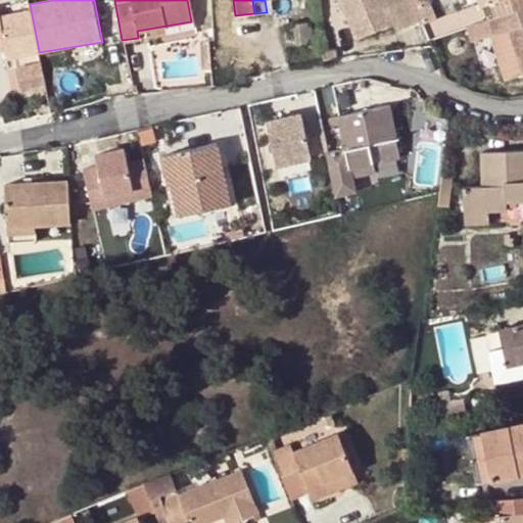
[(336,0),(347,36),(385,25),(388,32),(413,24),(405,0),(336,0)]
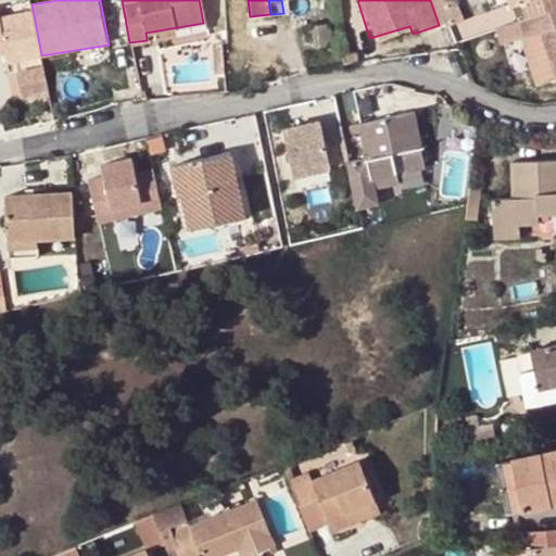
[(555,0),(508,0),(512,5),(518,3),(523,19),(555,8),(555,0)]
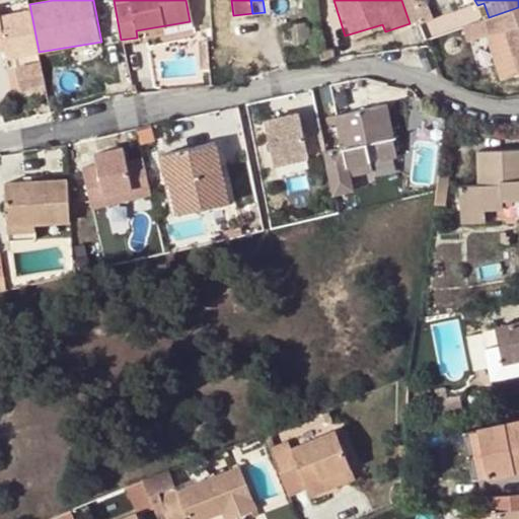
[(1,14),(0,10),(0,49),(7,49),(9,57),(39,51),(30,9),(1,14)]
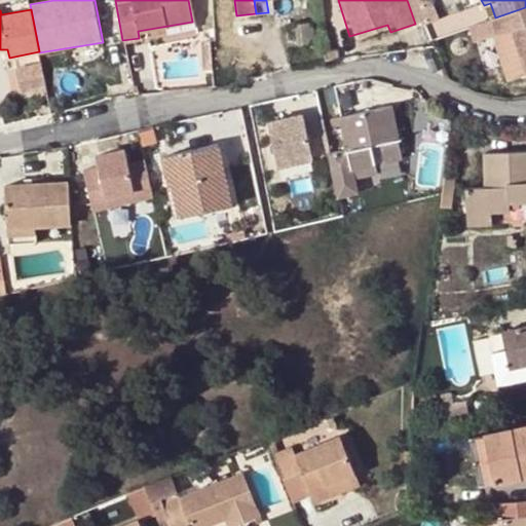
[(525,80),(525,9),(484,23),(488,38),(511,32),(525,81),(525,80)]
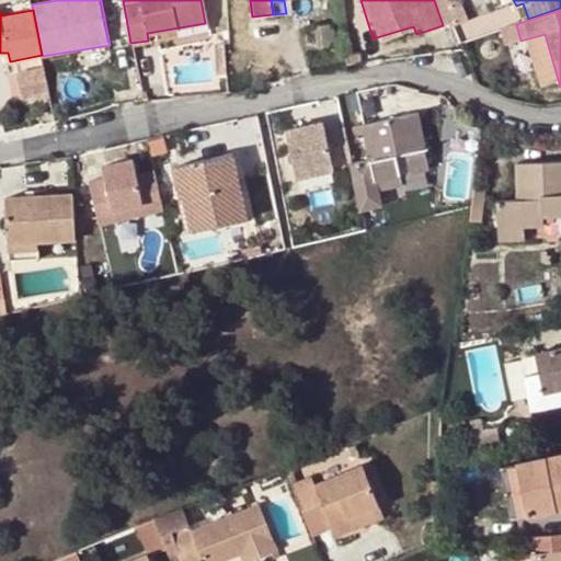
[(331,24),(313,26),(316,48),(334,46),(331,24)]
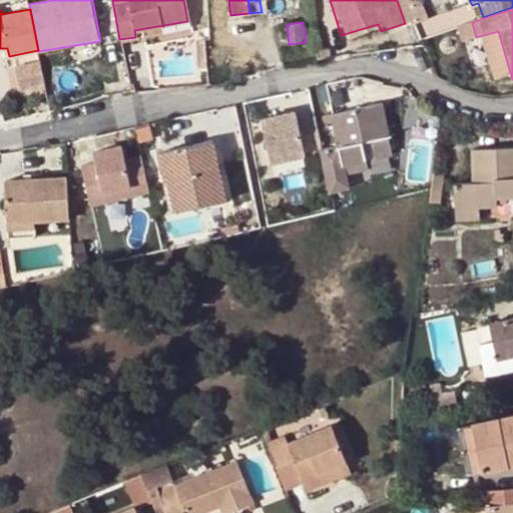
[(194,40),(196,69),(205,68),(203,40),(194,40)]
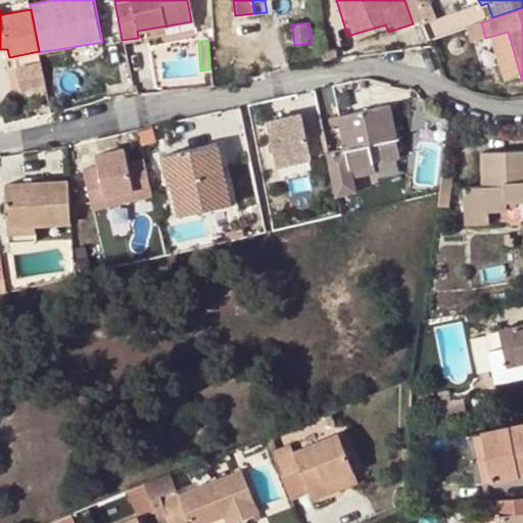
[(45,84),(41,63),(15,69),(19,89),(29,87),(45,84)]
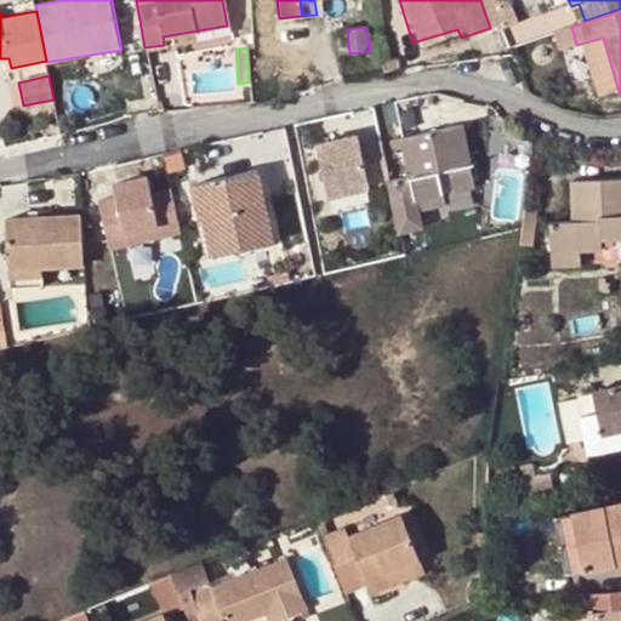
[(56,117),(53,100),(34,103),(35,109),(46,107),(49,119),(56,117)]
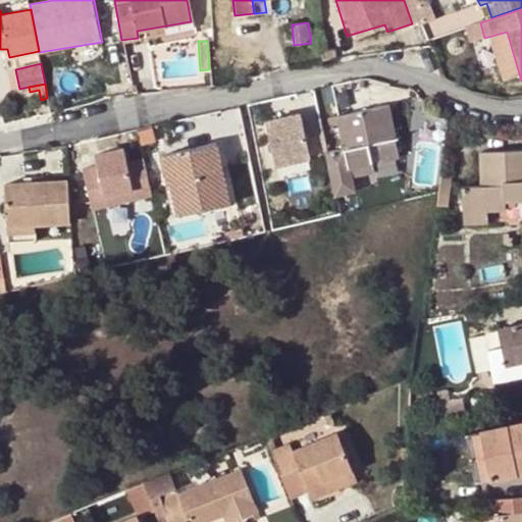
[(372,163),(381,161),(400,157),(387,105),(336,117),(345,148),(325,154),(331,181),(353,176),(373,171),(373,169),(372,163)]
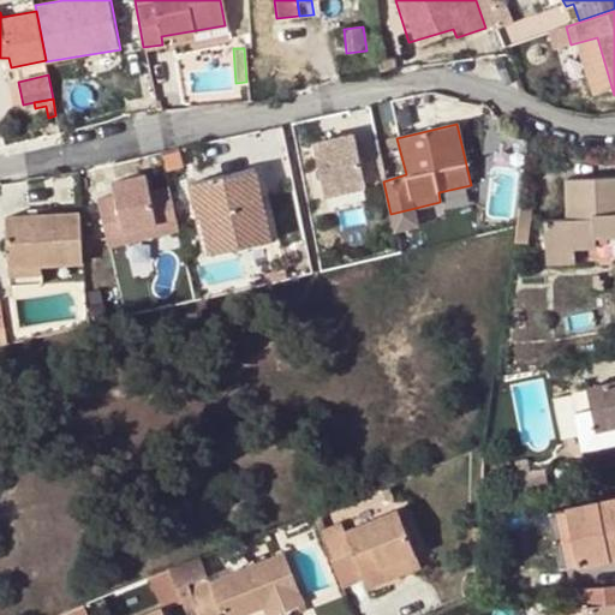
[(374,143),(359,145),(353,147),(351,136),(310,144),(321,196),(363,186),(362,183),(382,178),(374,143)]
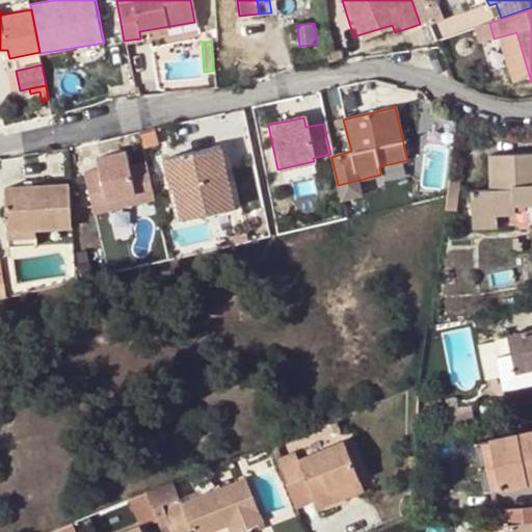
[(167,159),(173,179),(180,177),(190,217),(235,208),(219,147),(167,159)]
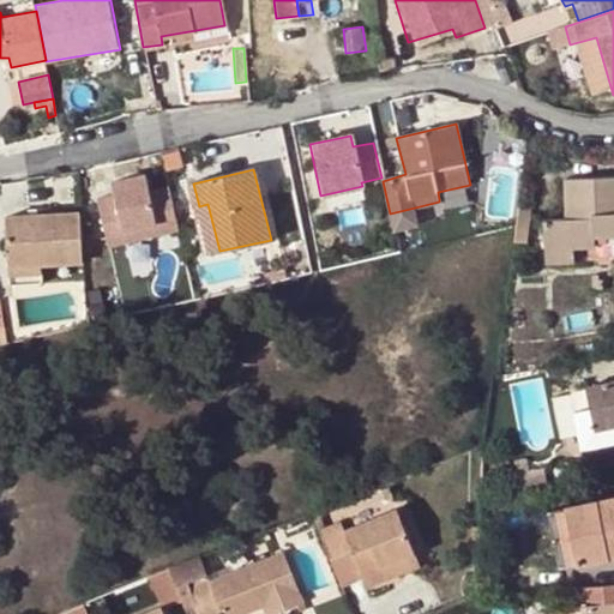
[(115,198),(98,202),(108,245),(178,229),(168,188),(149,192),(144,175),(112,182),(115,198)]
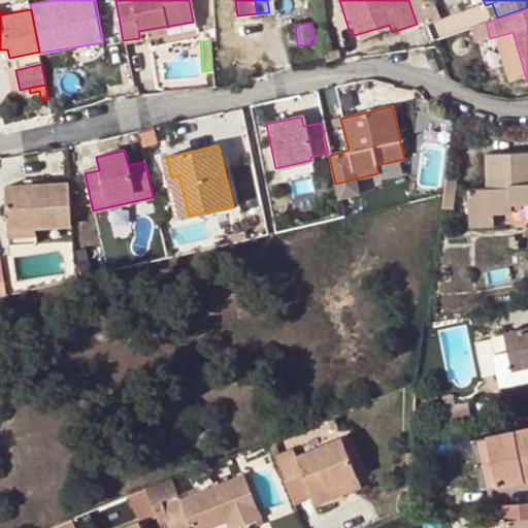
[(467,188),(468,212),(493,212),(512,212),(512,209),(512,204),(521,203),(527,203),(527,153),(484,154),(484,187),(467,188)]
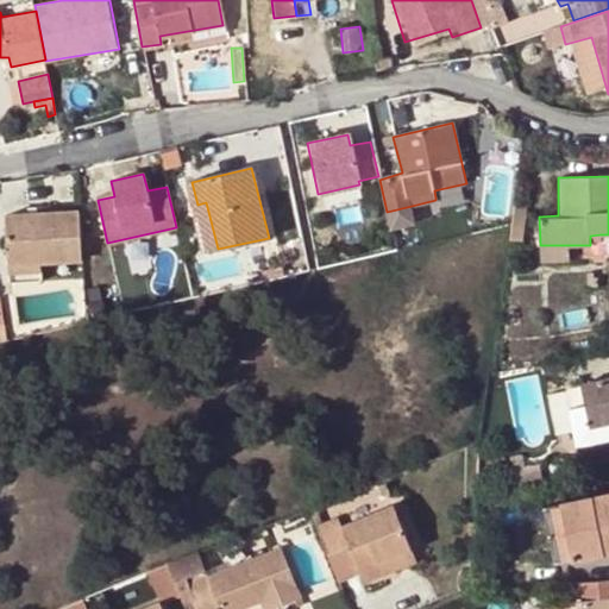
[(218,249),(206,202),(198,205),(209,251),(218,249)]
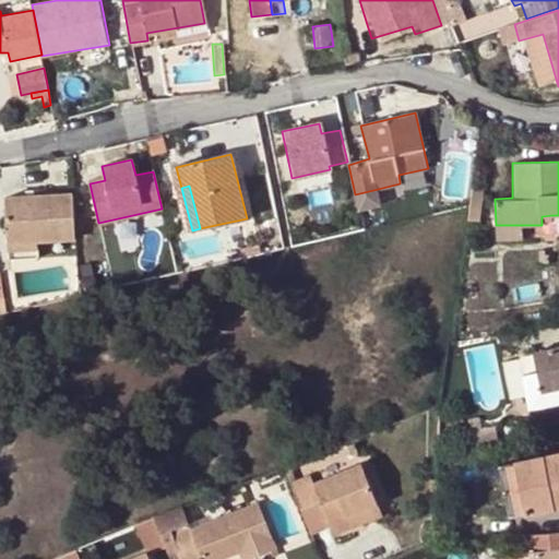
[(482,189),(471,188),(468,205),(466,219),(477,221),(482,189)]
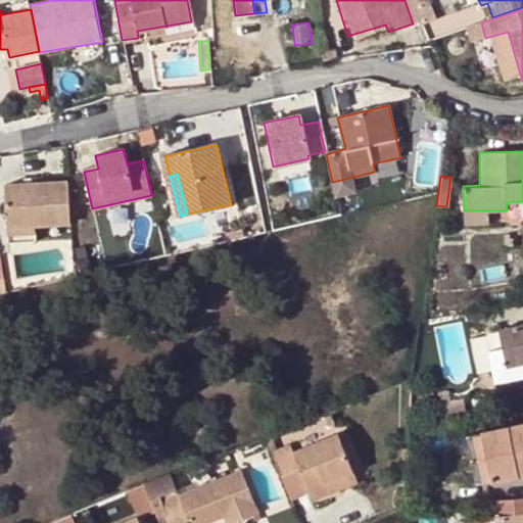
[(358,191),(353,177),(332,182),(336,196),(358,191)]
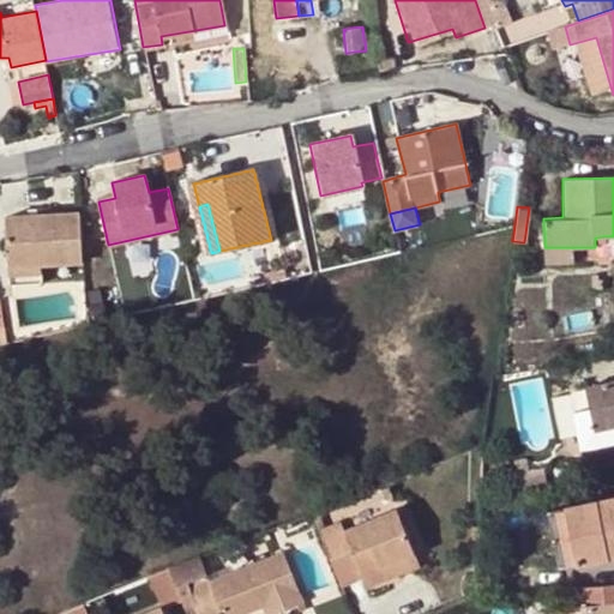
[(2,215),(5,264),(40,263),(83,260),(79,211),(2,215)]
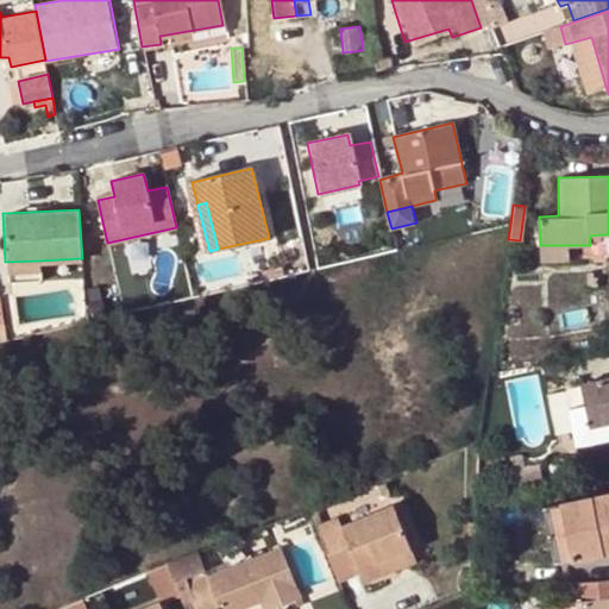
[(569,261),(569,245),(540,245),(541,261),(569,261)]
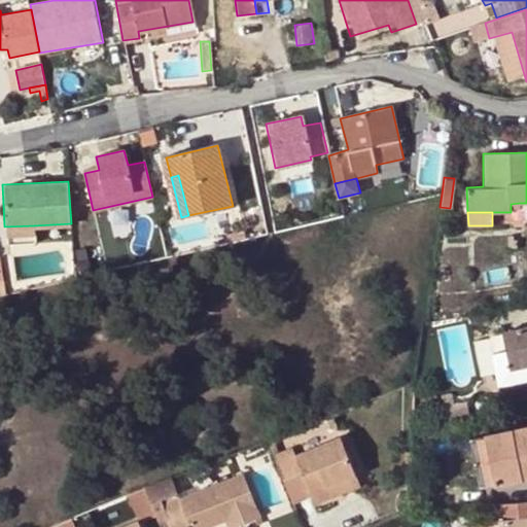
[(35,242),(34,225),(4,226),(5,243),(35,242)]
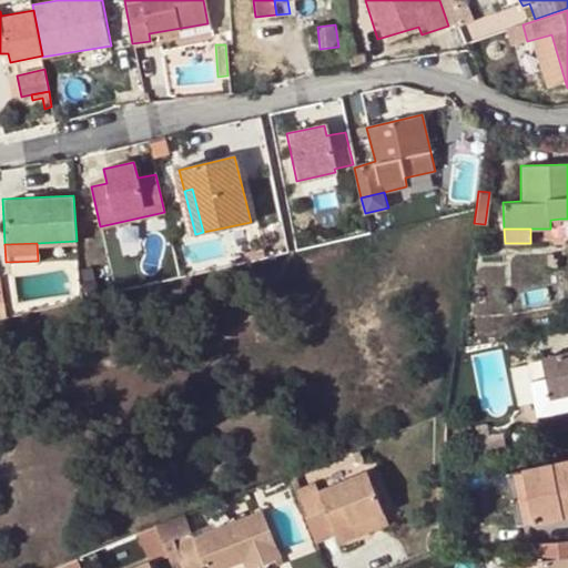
[(99,294),(95,279),(79,283),(79,298),(99,294)]
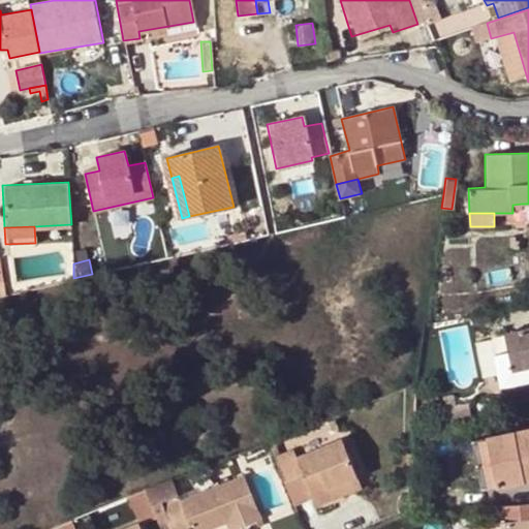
[(528,327),(503,332),(508,352),(512,371),(528,368),(528,327)]
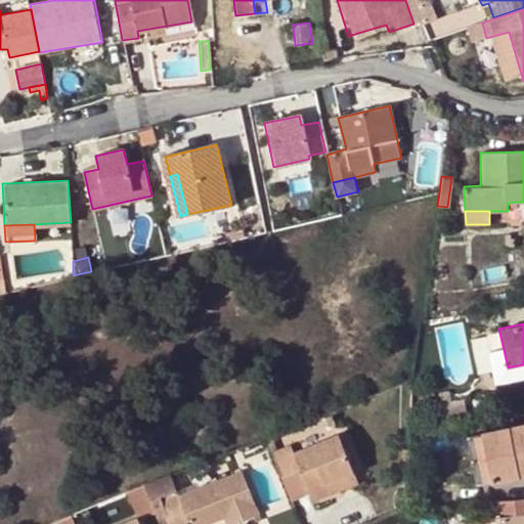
[(523,364),(508,367),(504,349),(489,352),(495,384),(523,378),(523,364)]
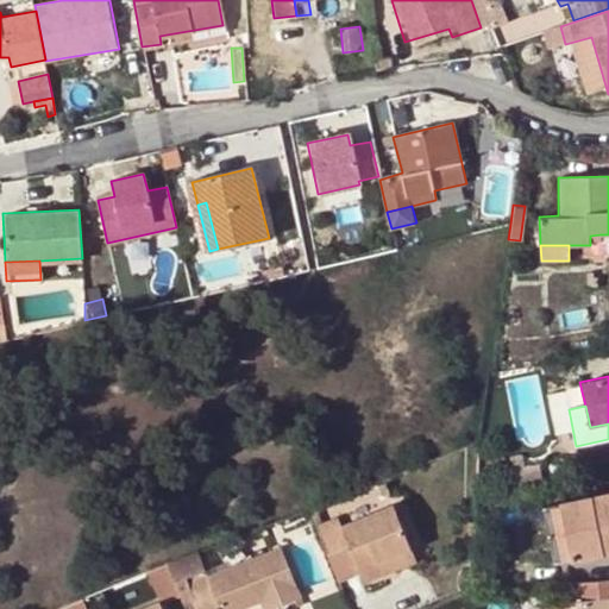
[(522,452),(510,454),(513,465),(523,463),(522,452)]
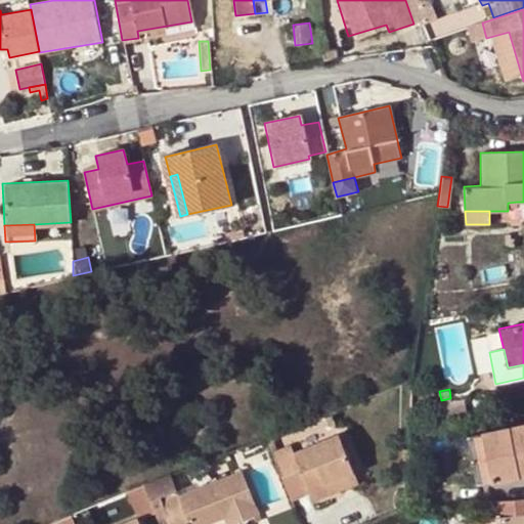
[(520,475),(519,465),(523,464),(523,424),(484,433),(493,480),(520,475)]
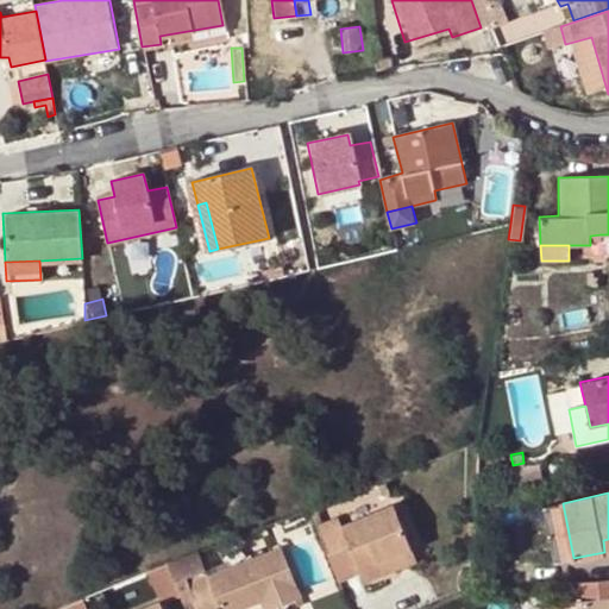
[(359,572),(363,582),(382,573),(377,562),(410,548),(393,503),(339,525),(336,518),(314,526),(337,582),(359,572)]
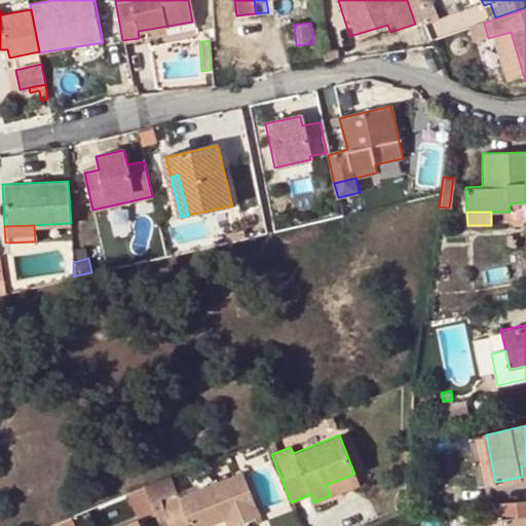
[(480,485),(495,482),(486,435),(470,438),(480,485)]
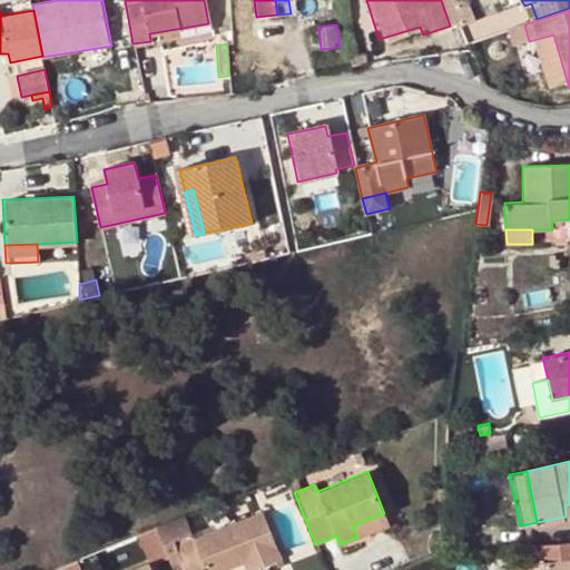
[(273,504),(286,559),(310,553),(295,499),(273,504)]
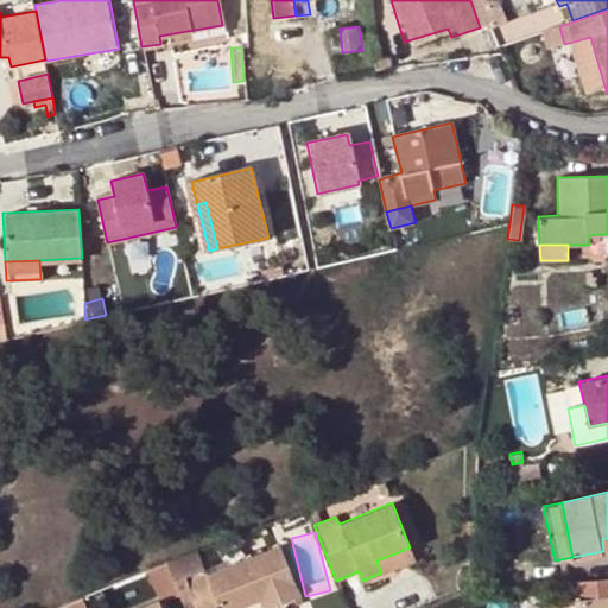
[(410,548),(377,561),(381,572),(415,559),(410,548)]
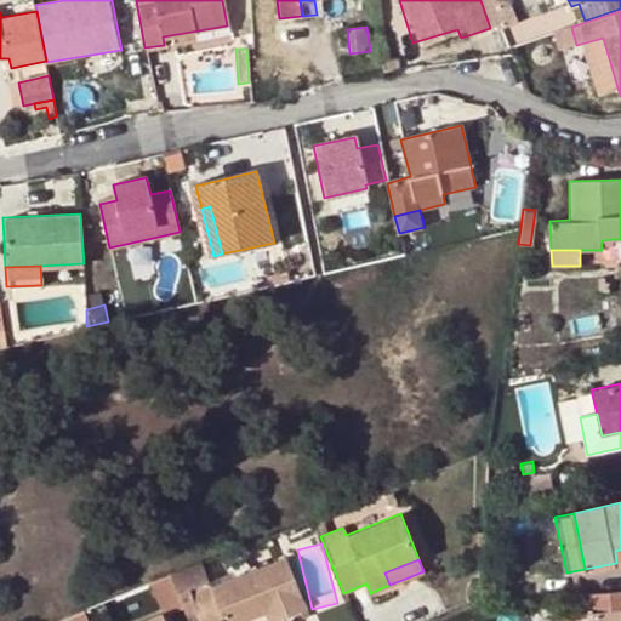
[(199,620),(249,620),(263,615),(277,610),(281,620),(306,611),(285,560),(209,591),(206,582),(187,590),(199,620)]
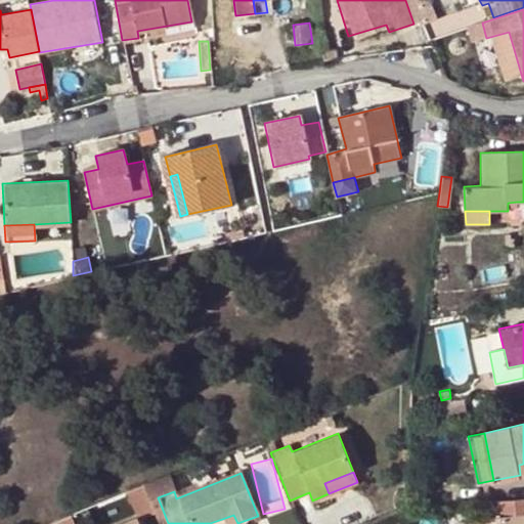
[(158,497),(174,491),(169,479),(153,485),(158,497)]
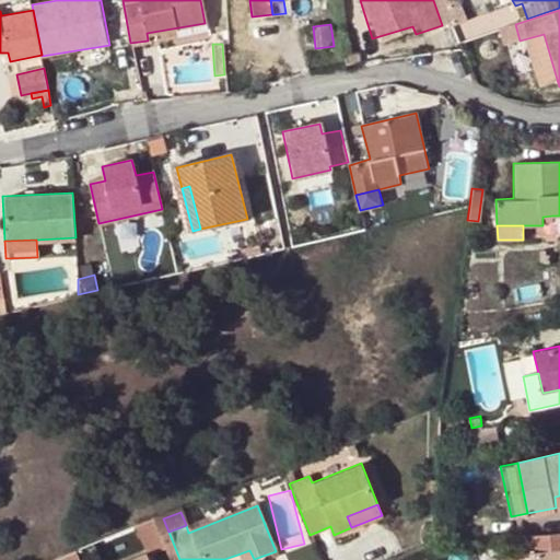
[(558,559),(558,550),(559,549),(559,533),(513,536),(514,553),(512,553),(512,559),(558,559)]
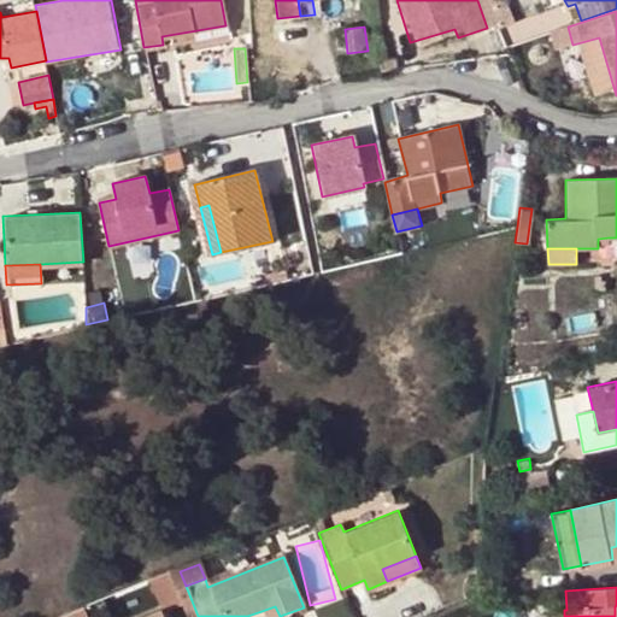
[(278,616),(280,616),(275,606),(262,611),(264,616),(278,616)]
